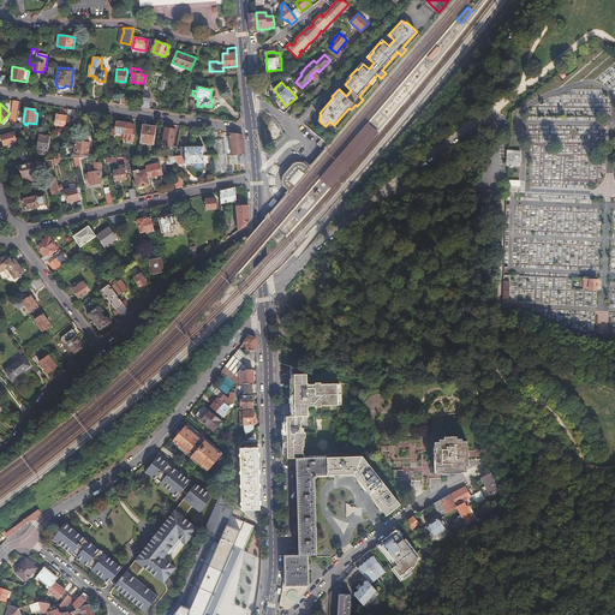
[(64,136),(65,127),(66,118),(67,111),(67,109),(63,108),(63,111),(64,113),(64,115),(61,115),(57,114),(55,126),(59,126),(58,135),(64,136)]
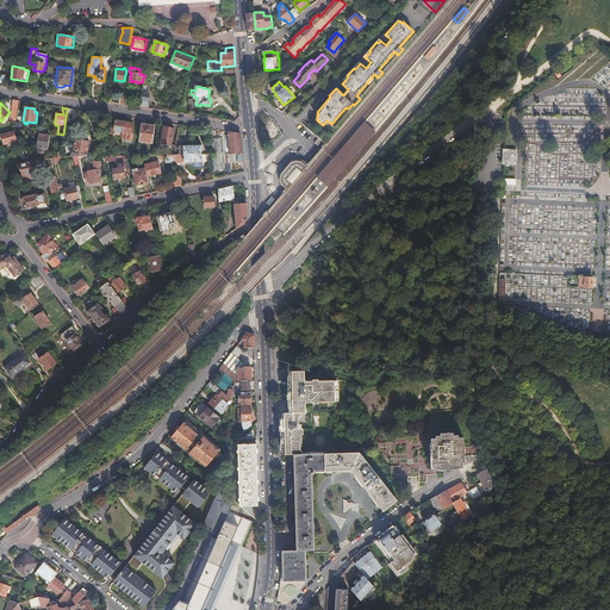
[(113,130),(123,132),(124,122),(116,120),(114,125),(110,125),(109,134),(113,134),(113,130)]
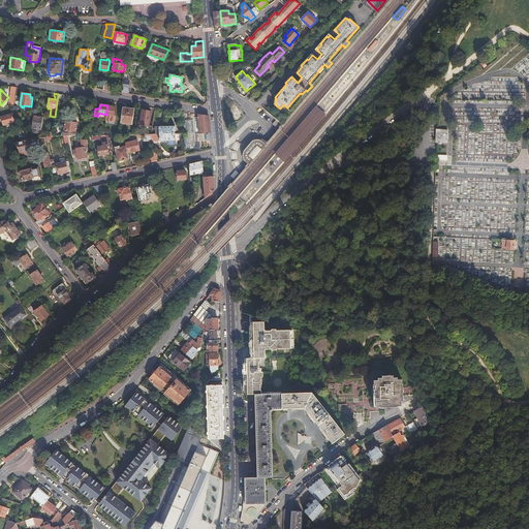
[(106,115),(106,117),(110,118),(111,115),(115,116),(116,106),(107,105),(106,115)]
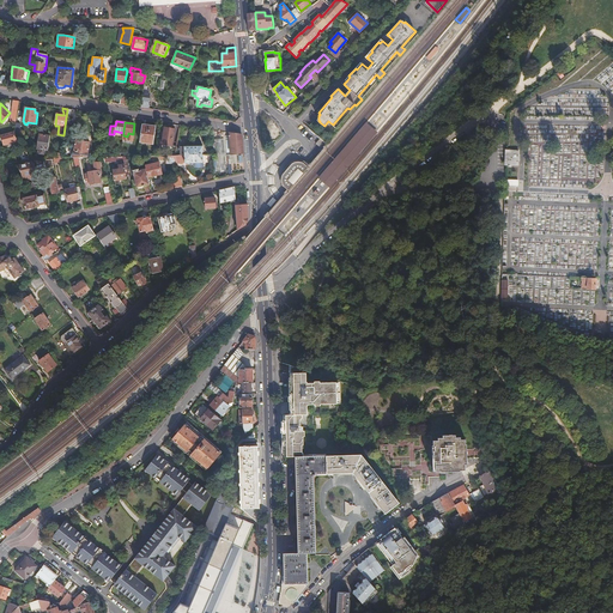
[(377,132),(366,122),(319,178),(329,188),(377,132)]
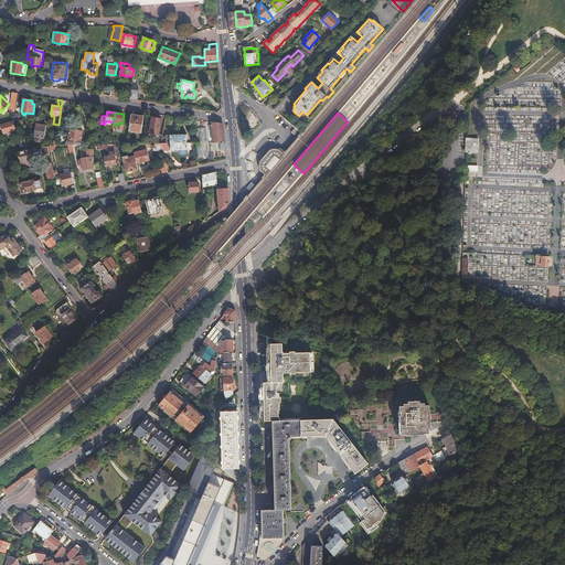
[(142,117),(132,115),(130,131),(135,132),(135,130),(140,131),(142,117)]
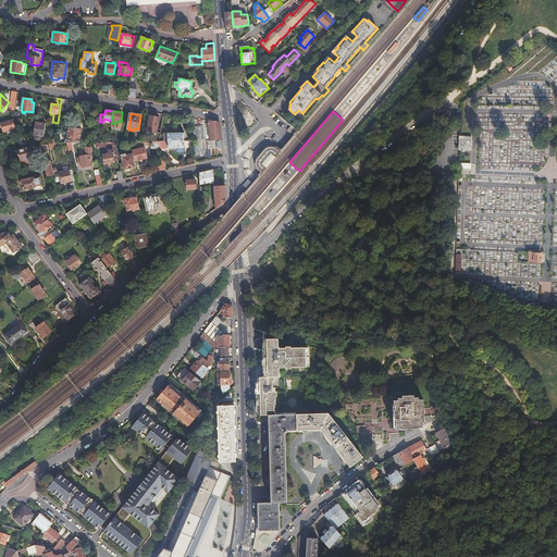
[(159,118),(149,116),(147,132),(157,133),(159,118)]
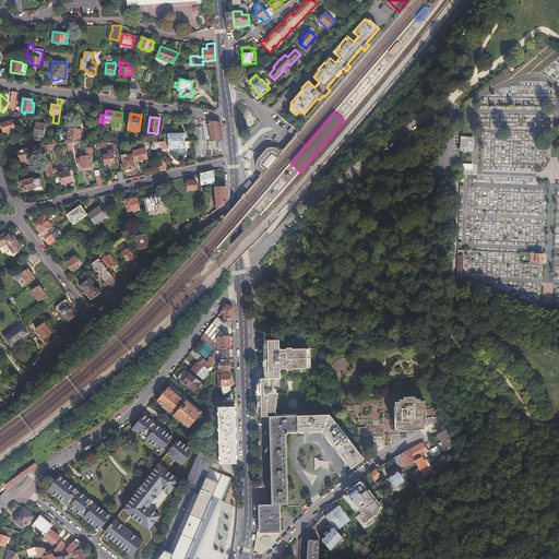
[(11,120),(1,123),(3,132),(13,129),(11,120)]
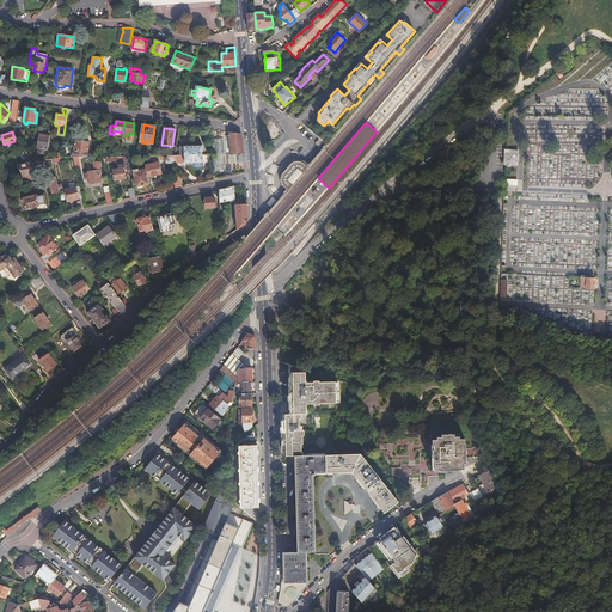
[(244,154),(242,135),(227,133),(227,136),(230,136),(231,154),(238,154),(244,154)]
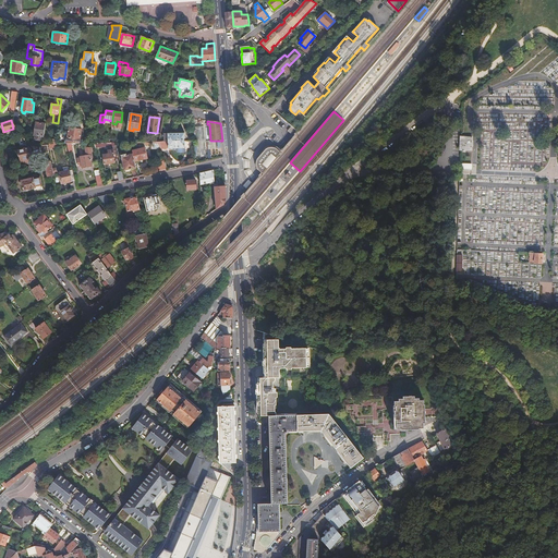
[(40,136),(43,136),(45,124),(35,123),(35,128),(34,130),(34,135),(36,135),(36,140),(40,141),(40,136)]
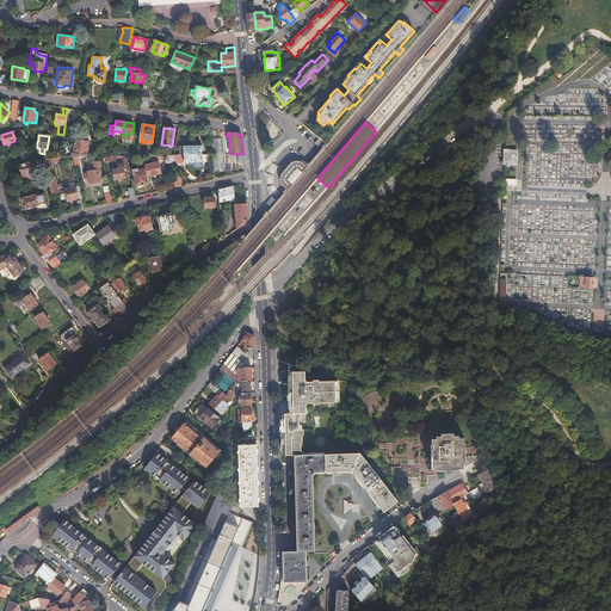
[(229,136),(227,136),(224,136),(228,170),(239,168),(238,154),(230,154),(229,136)]
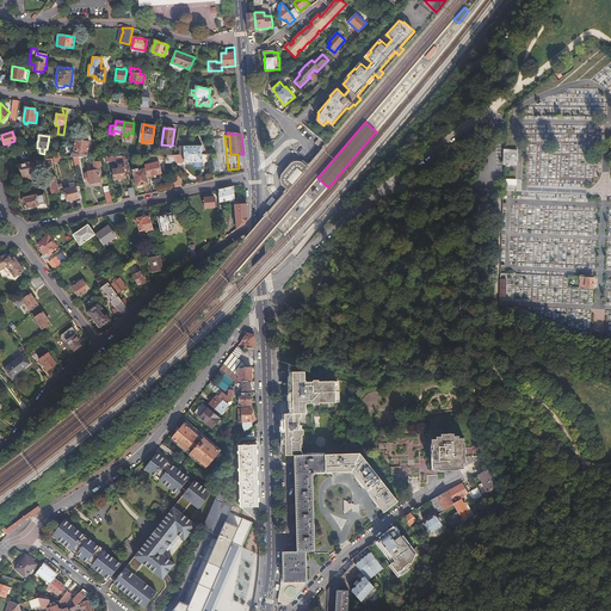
[(223,139),(214,139),(216,170),(226,170),(223,139)]
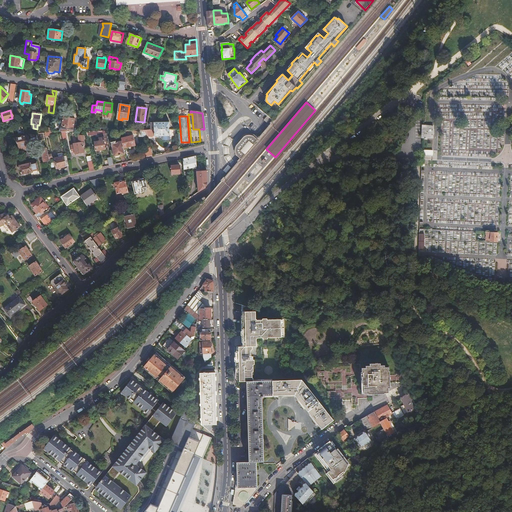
[(62,118),(60,132),(65,132),(72,132),(74,120),(62,118)]
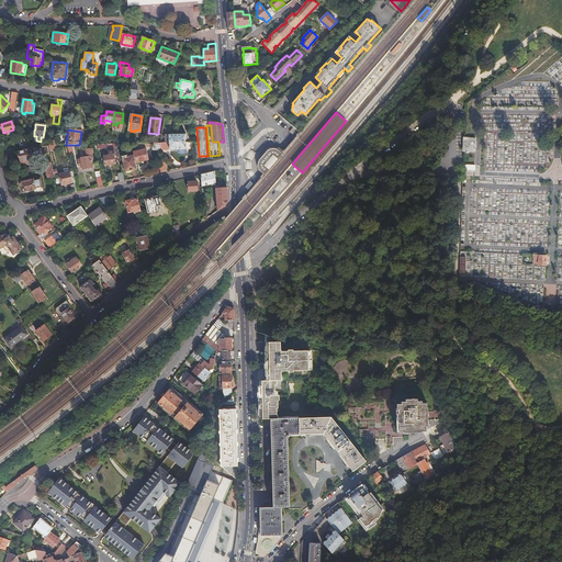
[(166,142),(160,143),(163,150),(187,150),(186,135),(166,135),(166,138),(166,142)]
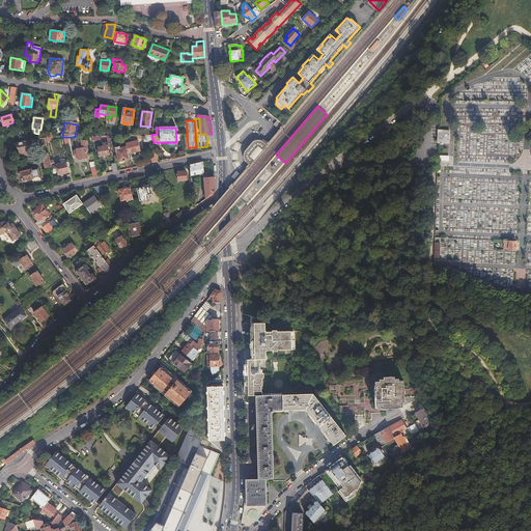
[(439,131),(438,144),(449,144),(449,131),(439,131)]
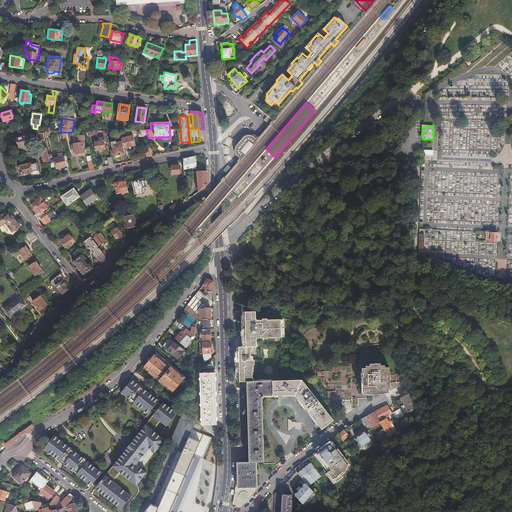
[(100,131),(98,131),(99,138),(98,138),(99,142),(94,143),(95,151),(105,149),(104,141),(103,135),(107,135),(106,131),(100,131)]
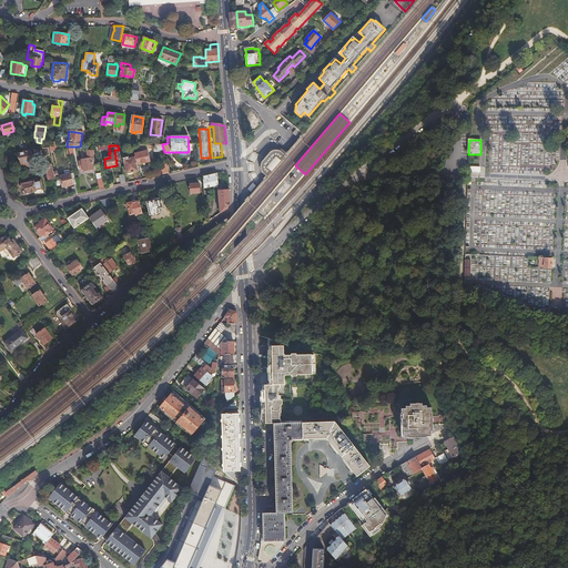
[(41,148),(40,148),(42,156),(50,155),(49,152),(48,148),(42,148),(41,148)]
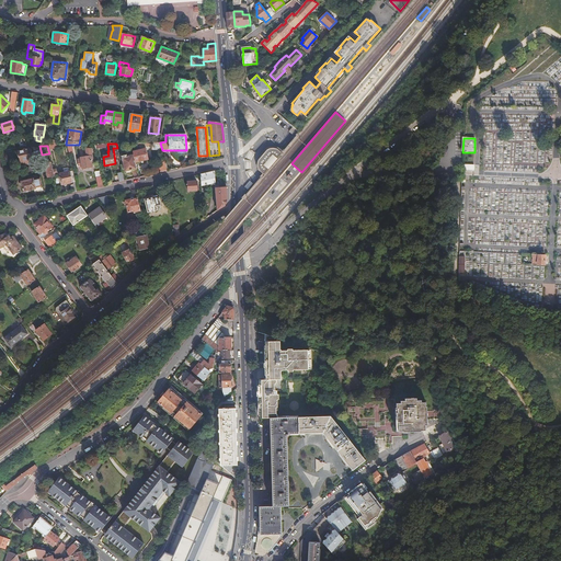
[(21,150),(19,151),(22,164),(32,162),(30,152),(32,152),(31,148),(29,149),(29,148),(26,148),(21,149),(21,150)]
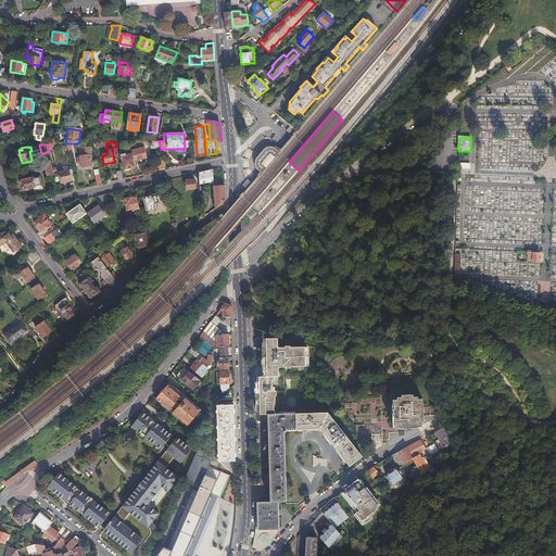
[(255,166),(256,168),(261,172),(262,173),(264,175),(282,154),(280,152),(279,151),(276,149),(275,148),(273,147),(272,147),(270,147),(269,147),(267,148),(266,148),(266,149),(265,149),(264,150),(262,152),(260,155),(258,156),(257,158),(256,159),(256,160),(255,161),(255,163),(255,164),(255,165),(255,166)]
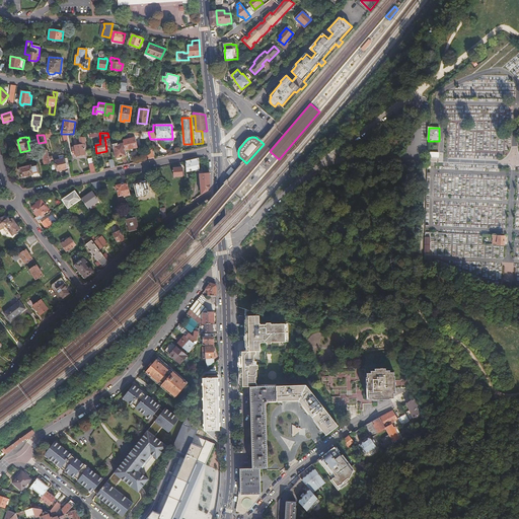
[(124,143),(126,151),(138,148),(136,138),(123,140),(124,143)]
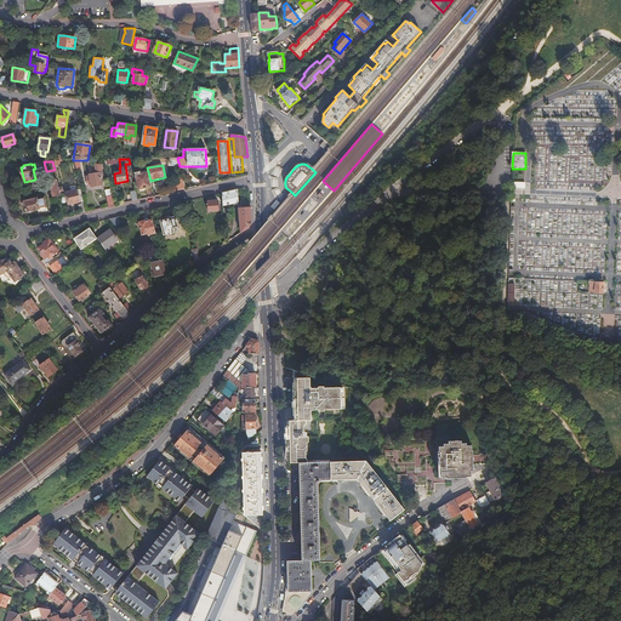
[(144,188),(152,187),(151,181),(148,171),(141,172),(141,171),(135,174),(138,189),(140,189),(141,191),(144,191),(144,188)]
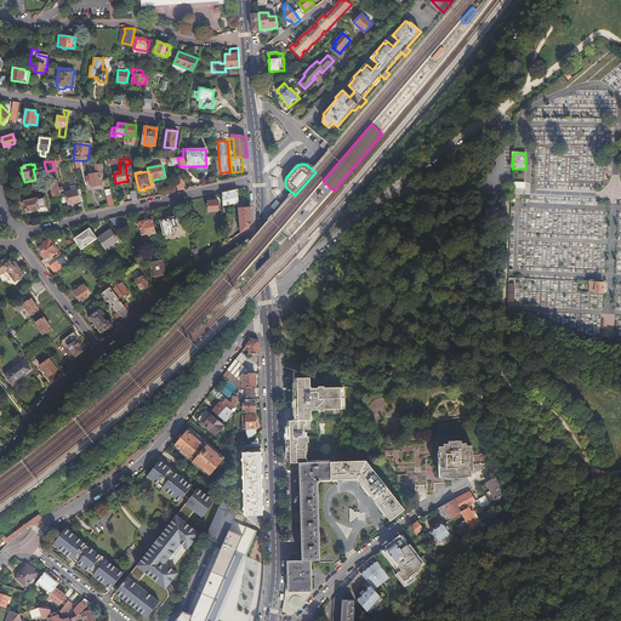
[(89,176),(85,177),(87,186),(91,186),(91,187),(101,186),(97,172),(89,175),(89,176)]
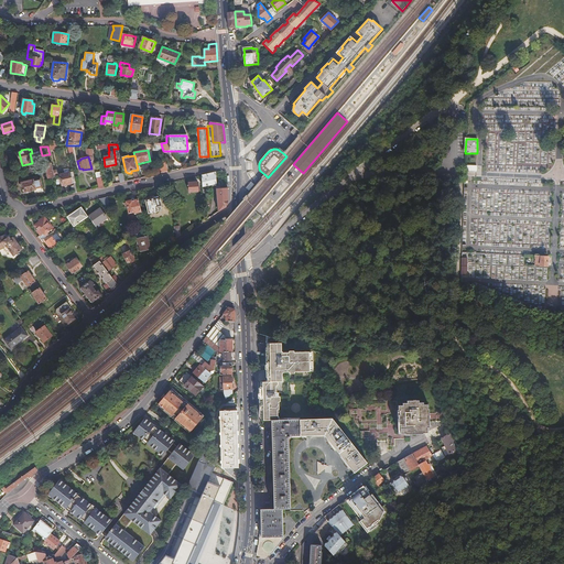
[(53,170),(52,163),(44,165),(47,175),(50,175),(50,179),(54,177),(54,175),(53,170)]
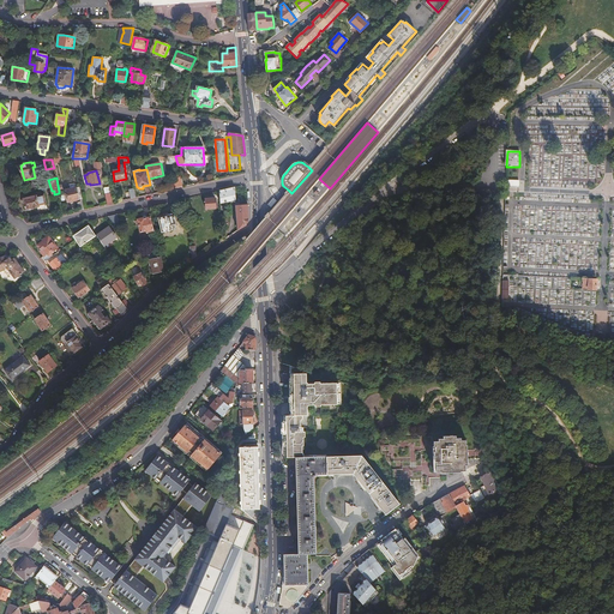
[(70,190),(65,191),(67,203),(78,200),(78,198),(79,198),(77,187),(74,187),(73,184),(68,185),(70,190)]
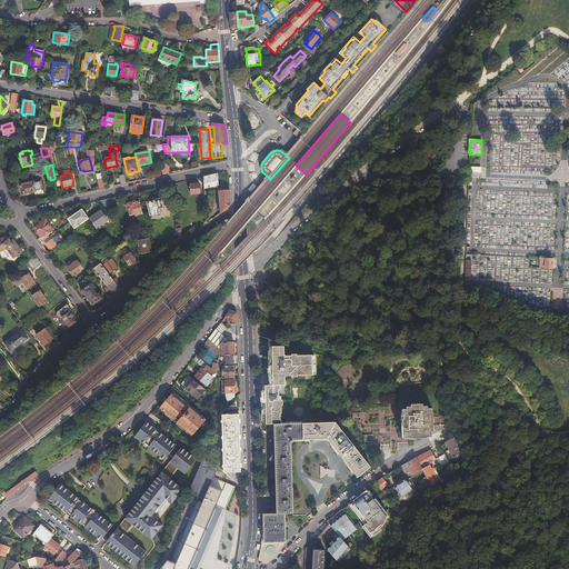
[(105,188),(101,173),(96,175),(99,189),(105,188)]
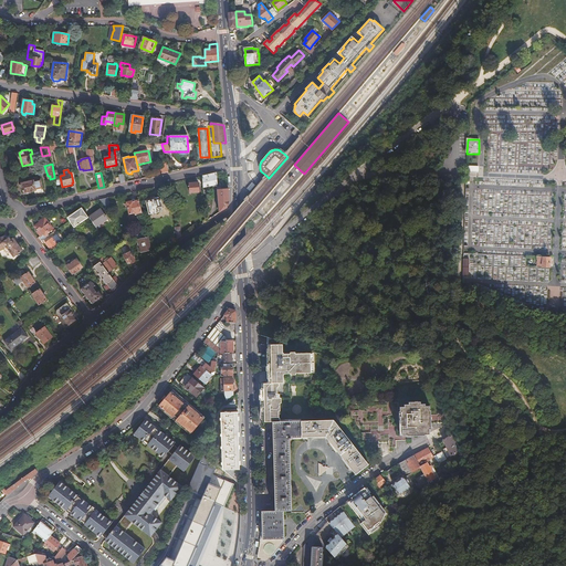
[(205,175),(202,176),(202,188),(218,185),(217,173),(213,173),(215,175),(205,177),(205,175)]
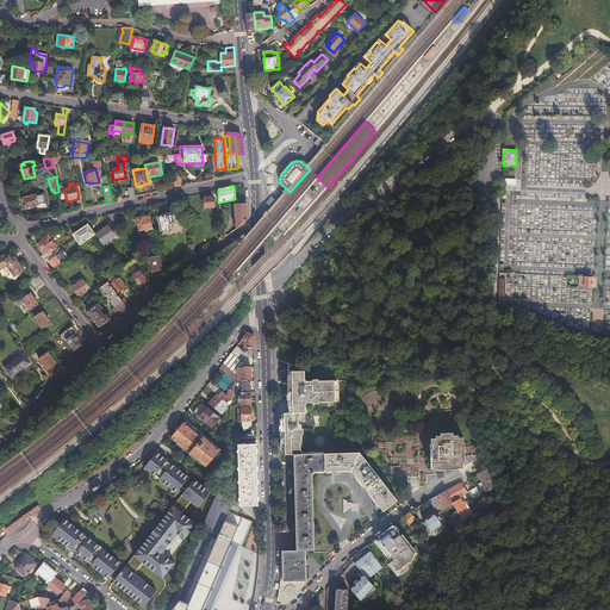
[(47,201),(44,191),(32,194),(32,195),(23,197),(25,207),(39,204),(39,203),(47,201)]
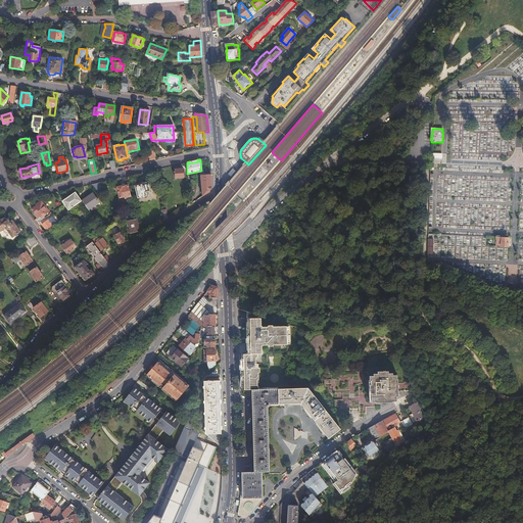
[(174,169),(175,178),(184,177),(184,174),(183,169),(174,169)]
